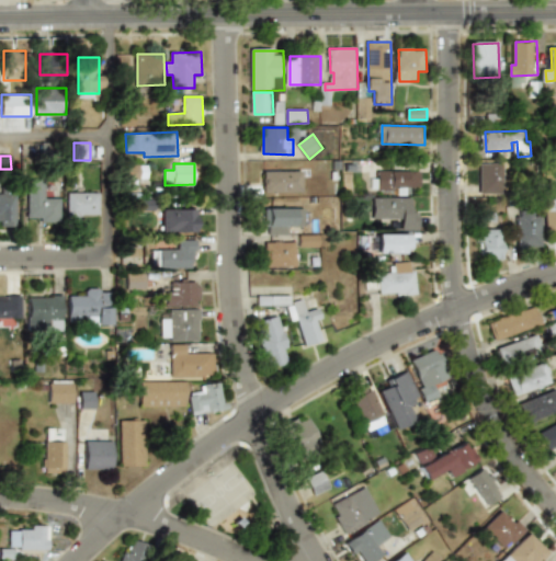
[(508,163),(483,164),(484,195),(508,194),(508,163)]
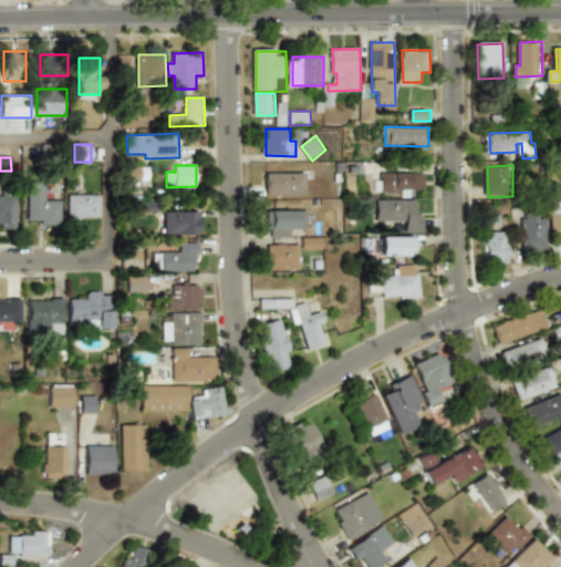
[(149,167),(127,168),(127,183),(135,183),(135,182),(149,182),(149,167)]
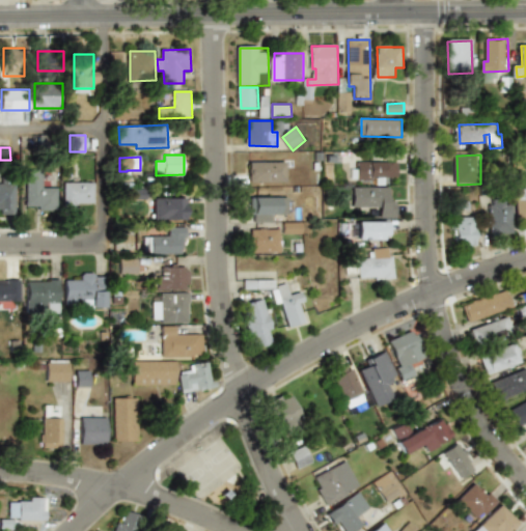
[(250,163),(251,183),(287,182),(287,162),(250,163)]
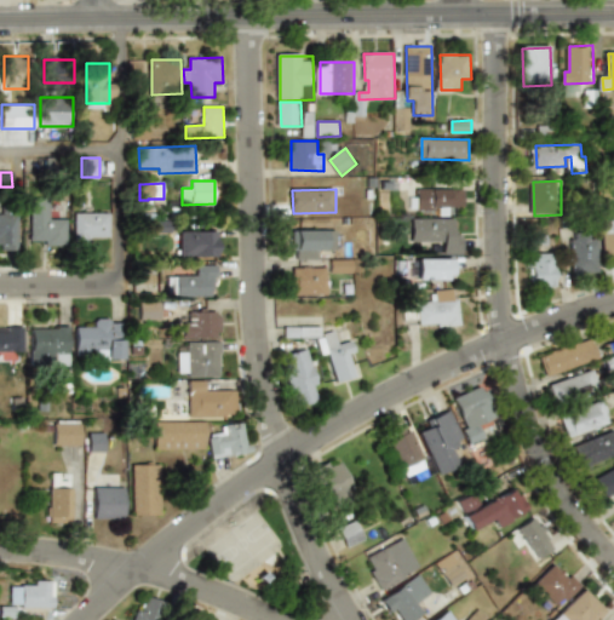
[(469,189),(419,189),(420,208),(469,207),(469,189)]
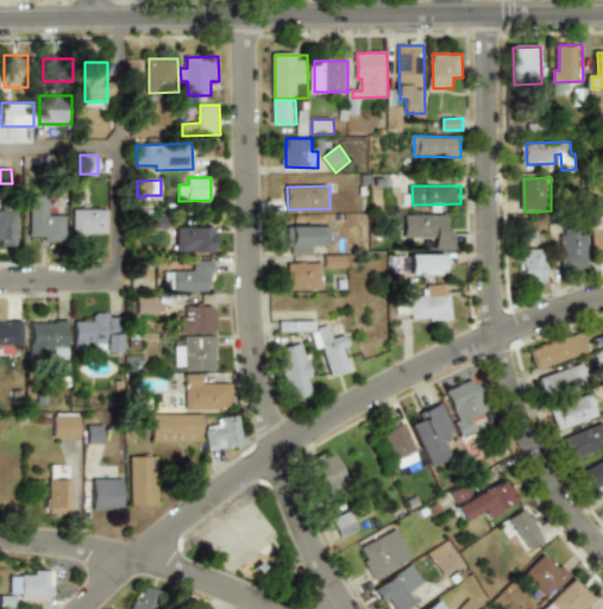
[(30,240),(67,240),(67,217),(52,217),(52,195),(30,195),(30,240)]
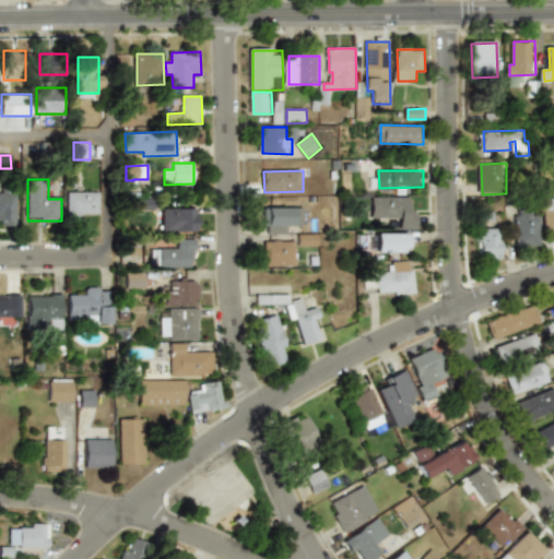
[(0,225),(15,225),(15,189),(0,189),(0,225)]
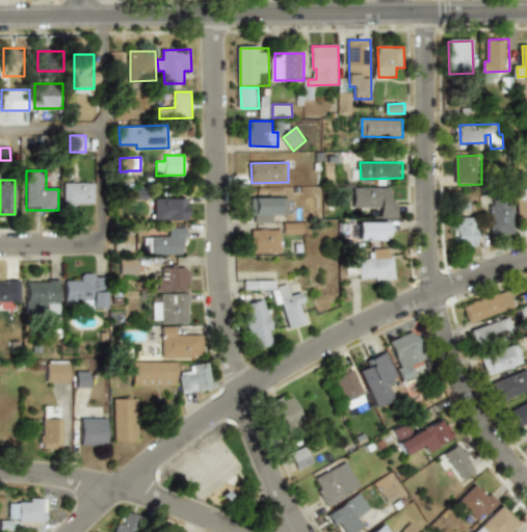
[(66,206),(95,206),(95,182),(66,182),(66,206)]
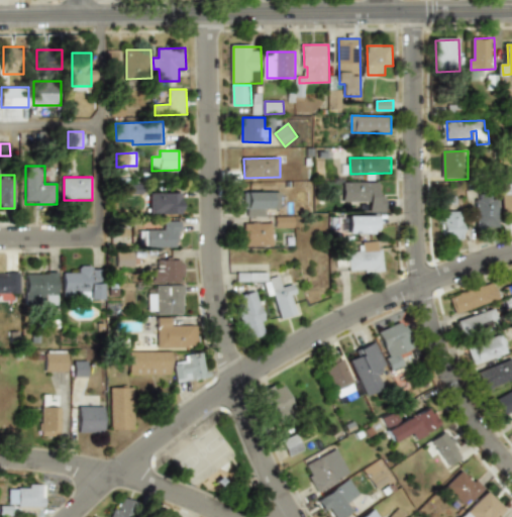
[(346,202),(373,202),(373,212),(388,212),(388,182),(346,183),(346,202)]
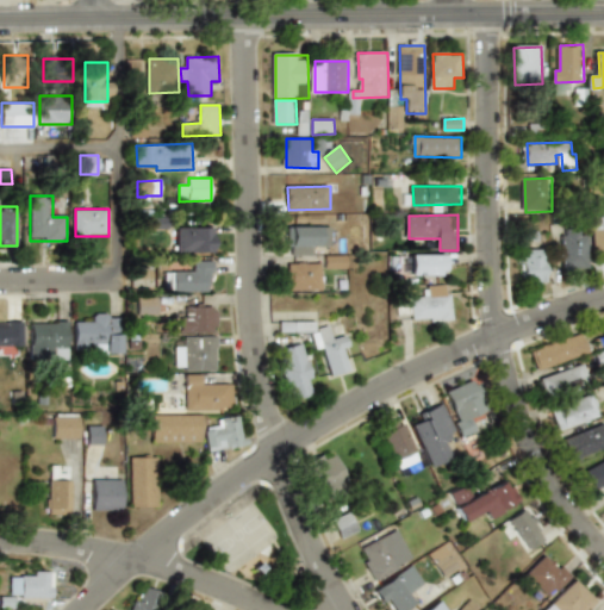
[(332,226),(291,226),(291,255),(313,255),(313,247),(332,247),(332,226)]
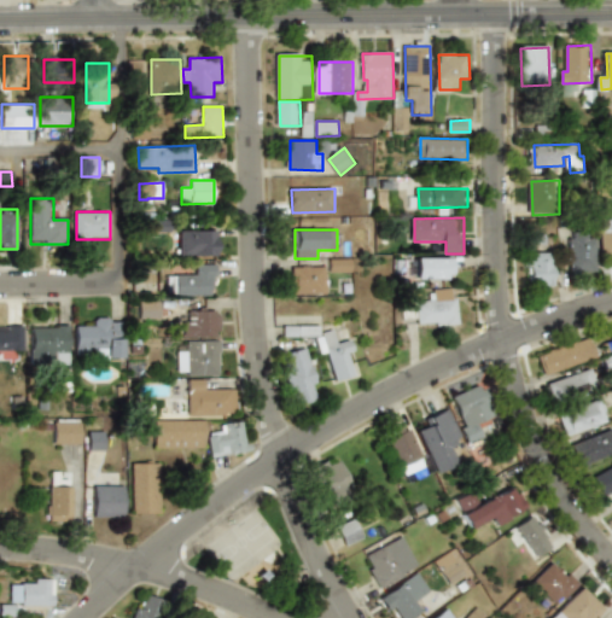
[(217,231),(179,231),(179,256),(217,256),(217,231)]
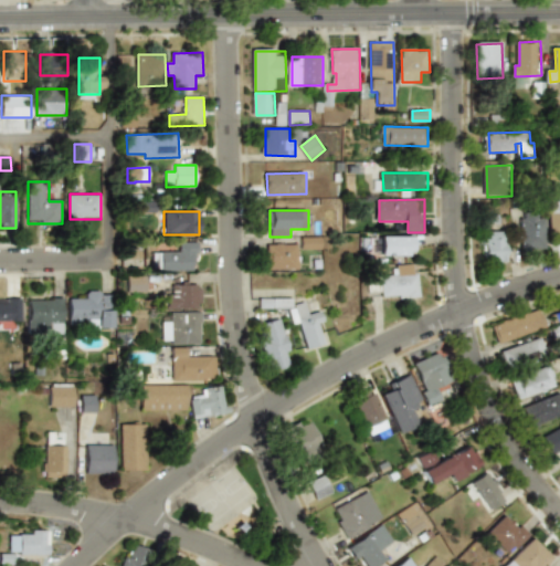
[(547,216),(524,216),(524,250),(548,249),(547,216)]
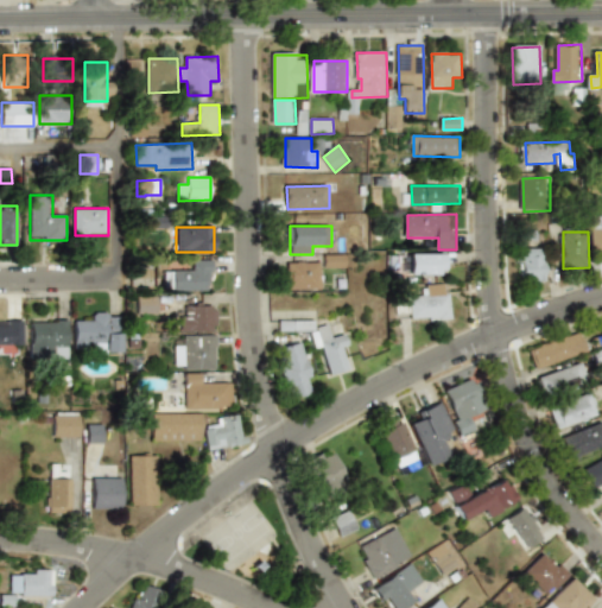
[(547,280),(546,248),(523,248),(524,282),(547,280)]
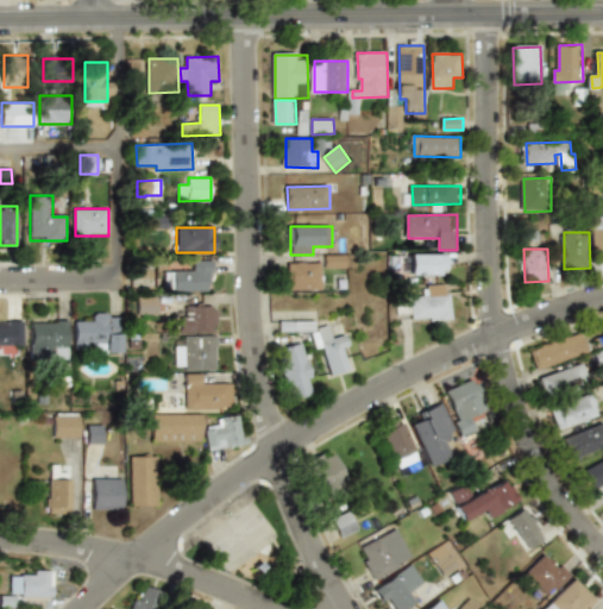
[(450,274),(448,253),(412,255),(413,274),(450,274)]
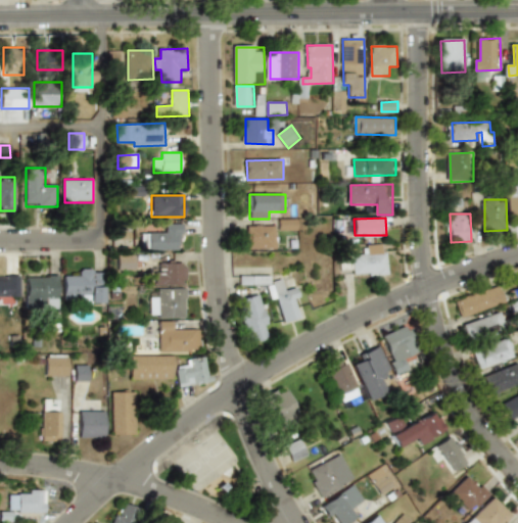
[(298,219),(281,220),(281,231),(299,230),(298,219)]
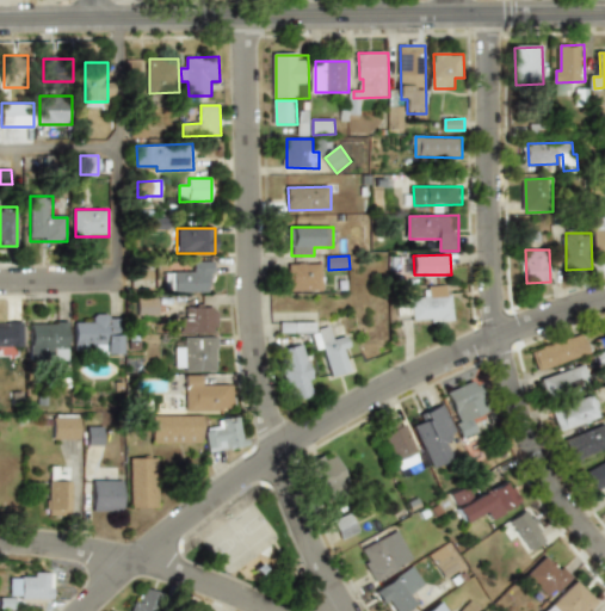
[(215,261),(195,261),(195,272),(166,272),(166,292),(215,292),(215,261)]
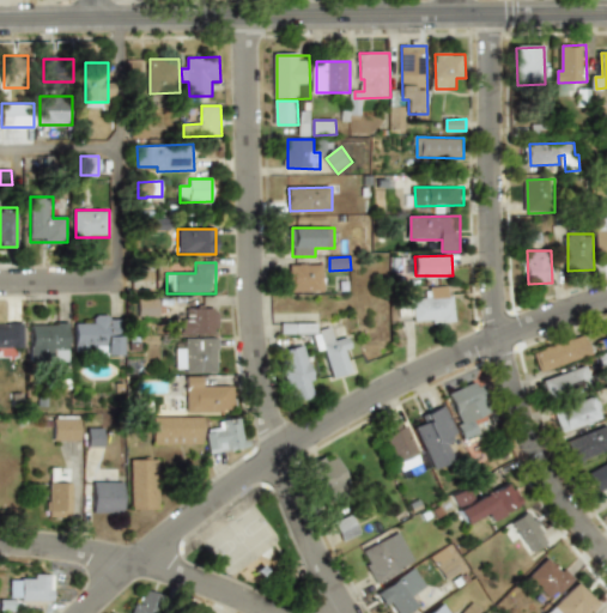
[(326,291),(325,263),(290,265),(291,292),(326,291)]
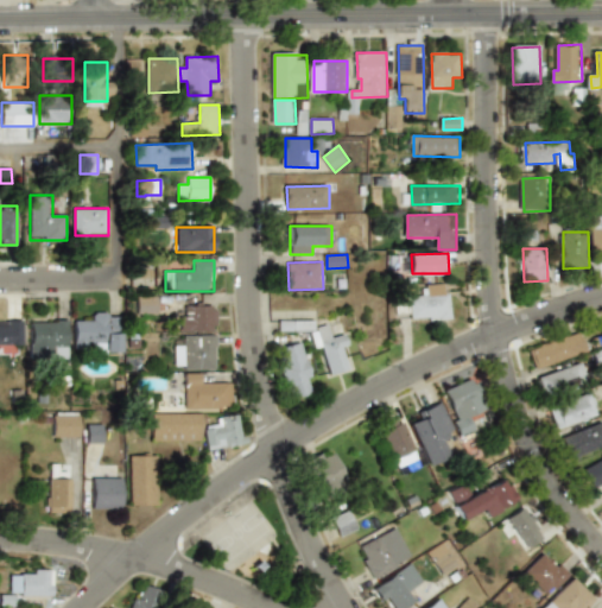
[(451,318),(450,284),(430,285),(430,296),(412,296),(413,320),(451,318)]
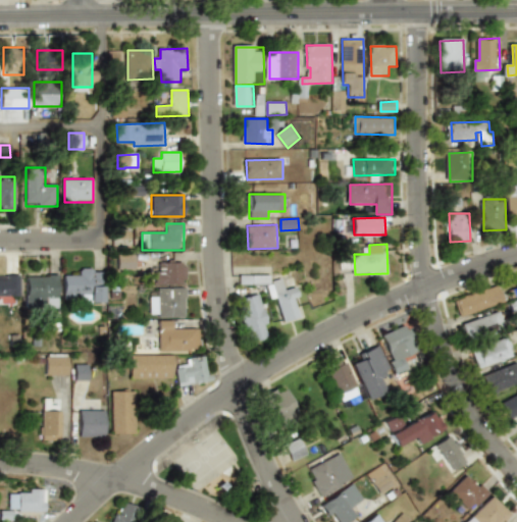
[(119,269),(137,269),(137,255),(119,254),(119,269)]
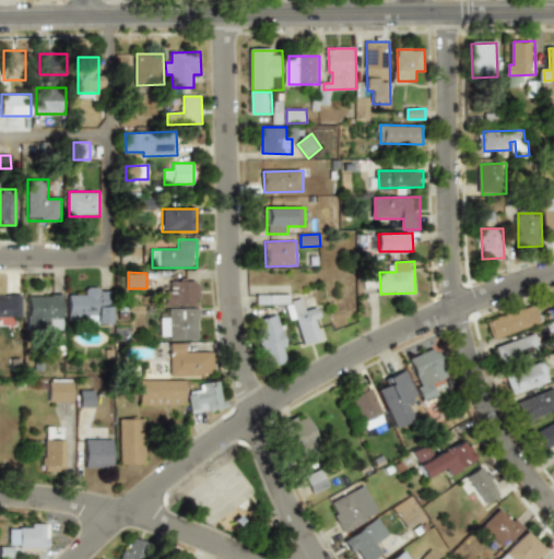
[(173,282),(173,290),(168,290),(167,304),(201,304),(202,282),(173,282)]
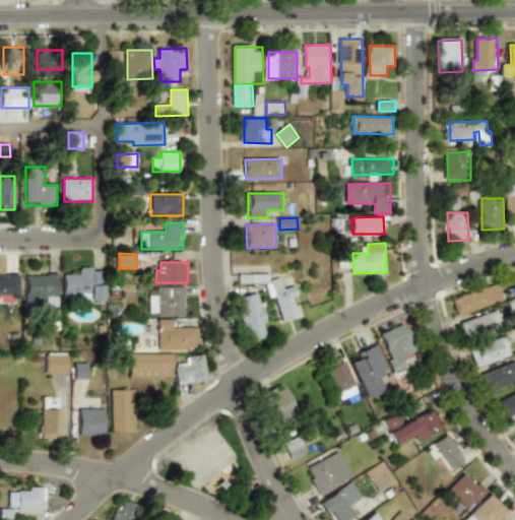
[(66,274),(66,300),(106,300),(106,267),(75,267),(75,274),(66,274)]
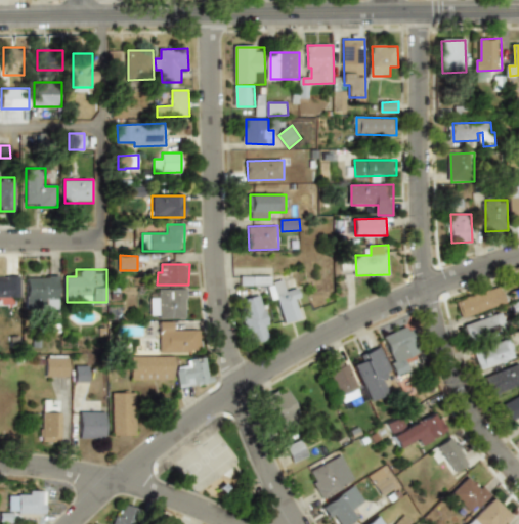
[(29,308),(62,308),(62,274),(29,274),(29,308)]
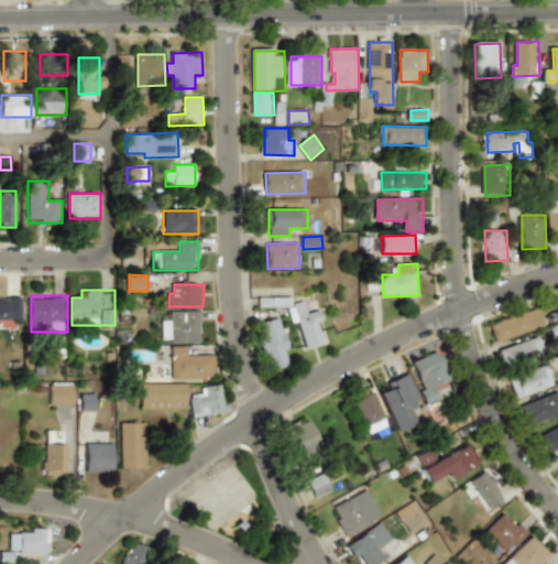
[(0,296),(0,321),(24,321),(24,296),(0,296)]
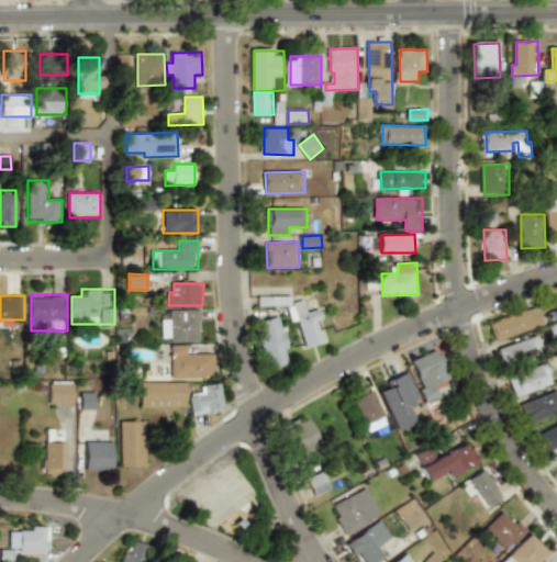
[(294,306),(293,296),(262,296),(262,306),(294,306)]
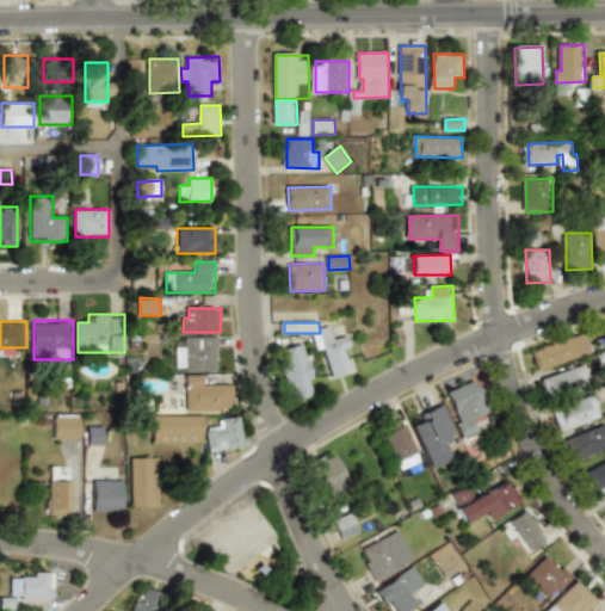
[(353,371),(346,349),(353,347),(350,335),(337,340),(332,327),(315,333),(320,350),(326,349),(334,377),(353,371)]
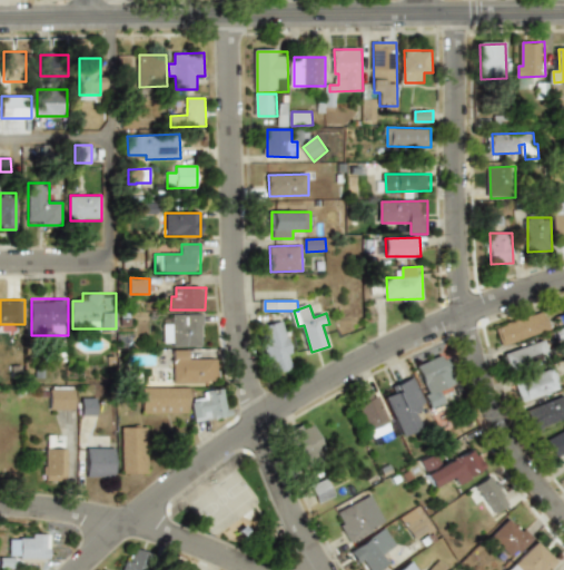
[(552,333),(547,314),(498,325),(503,344),(552,333)]
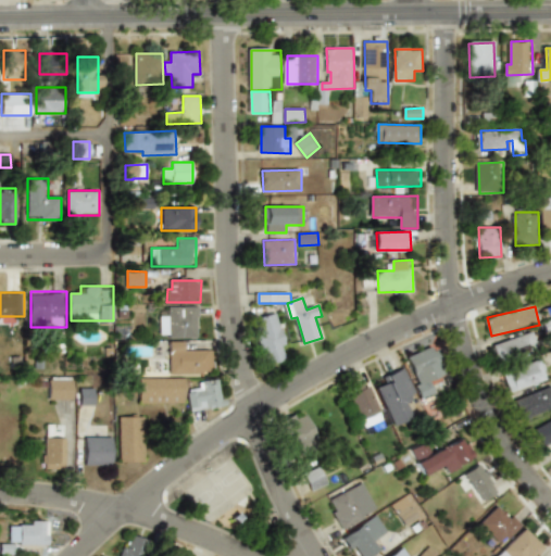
[(200,337),(200,307),(171,307),(171,316),(162,316),(162,337),(200,337)]
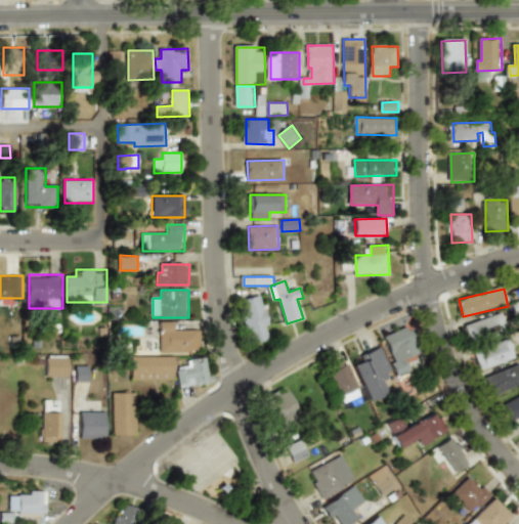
[(270,340),(267,325),(269,325),(263,296),(243,300),(251,343),(270,340)]
